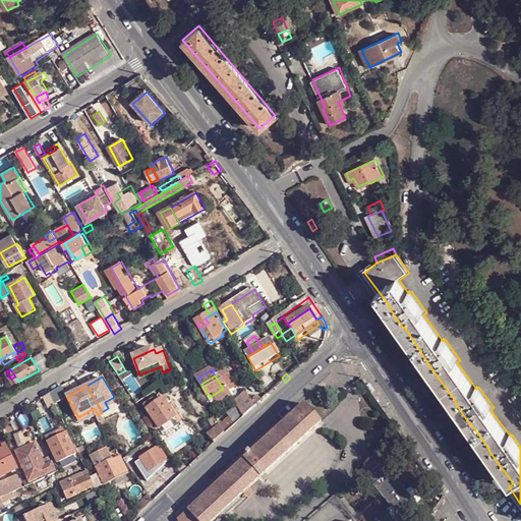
[(145,407),(149,412),(165,401),(168,399),(165,394),(145,407)]
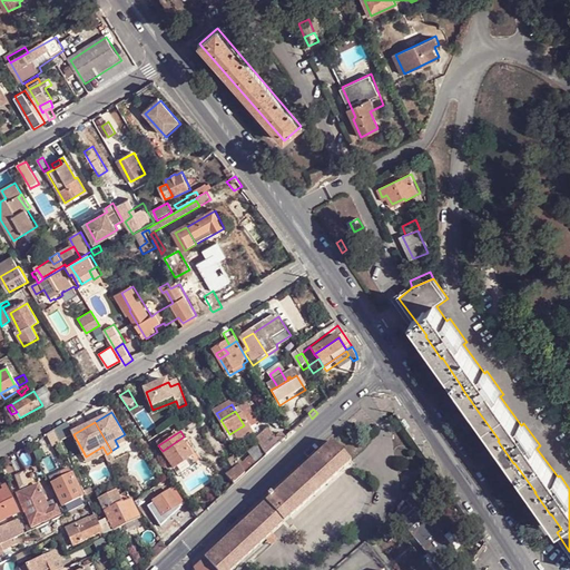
[(57,432),(49,436),(56,450),(64,446),(57,432)]
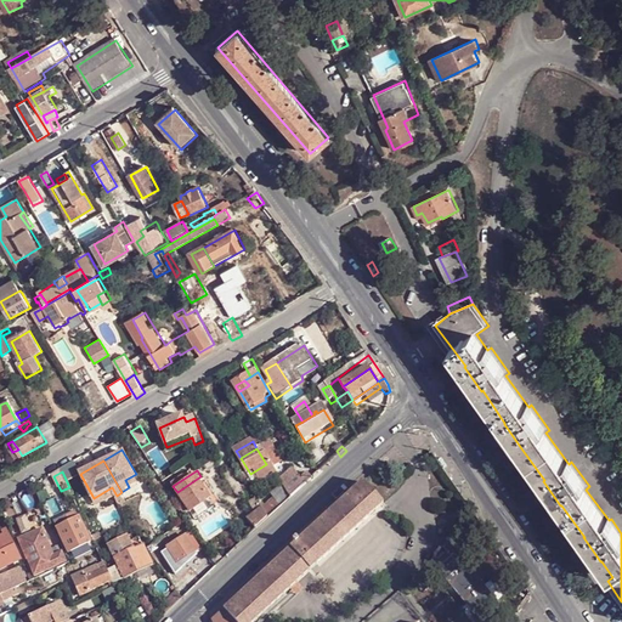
[(136,474),(125,480),(128,485),(139,479),(136,474)]
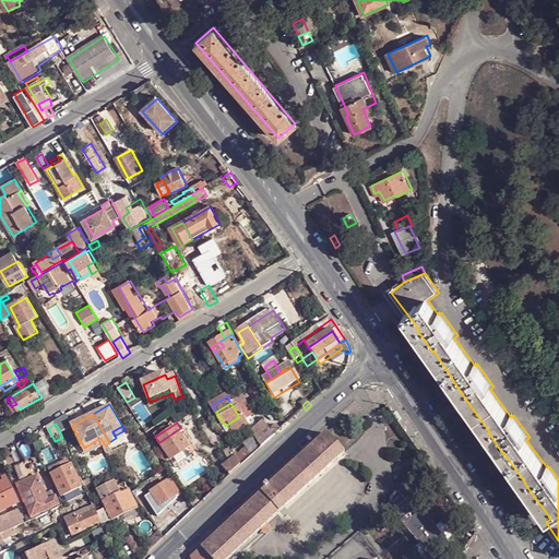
[(263,448),(282,431),(278,428),(277,426),(273,431),(271,429),(258,440),(263,448)]
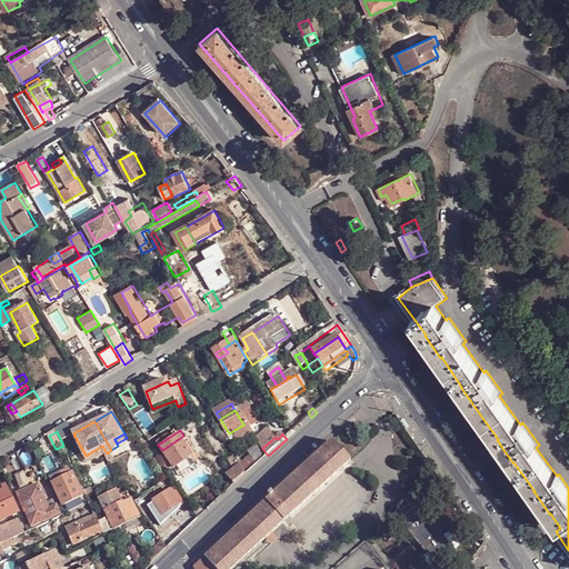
[(162,450),(176,470),(183,465),(186,467),(189,465),(188,462),(193,457),(180,438),(162,450)]
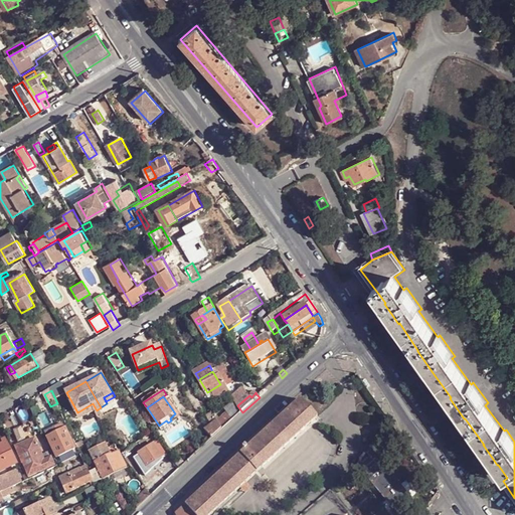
[(223,431),(242,412),(237,405),(235,400),(223,411),(225,415),(218,421),(223,431)]
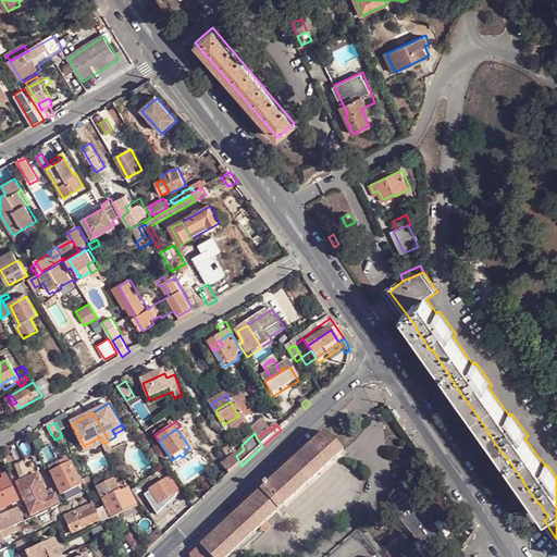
[(341,457),(322,436),(270,483),(269,481),(265,485),(267,486),(263,491),(281,510),(341,457)]
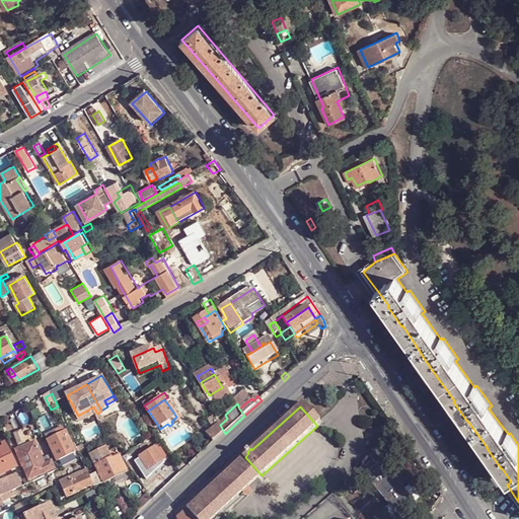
[(215,416),(200,427),(206,435),(209,432),(220,425),(215,416)]
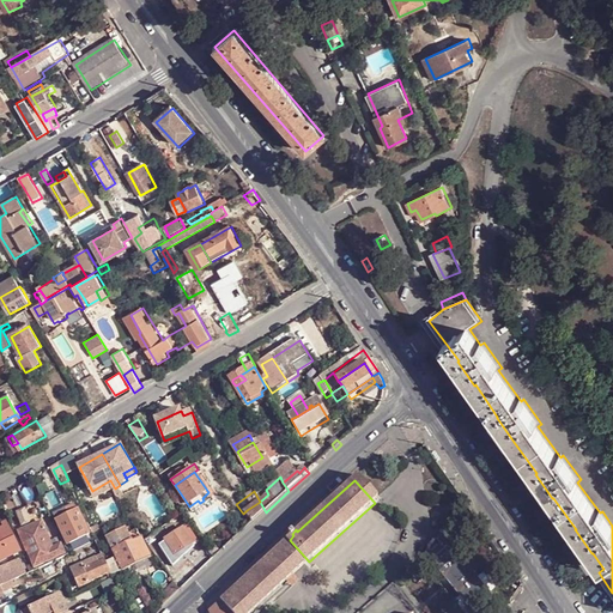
[(260,502),(247,510),(254,523),(266,513),(260,502)]
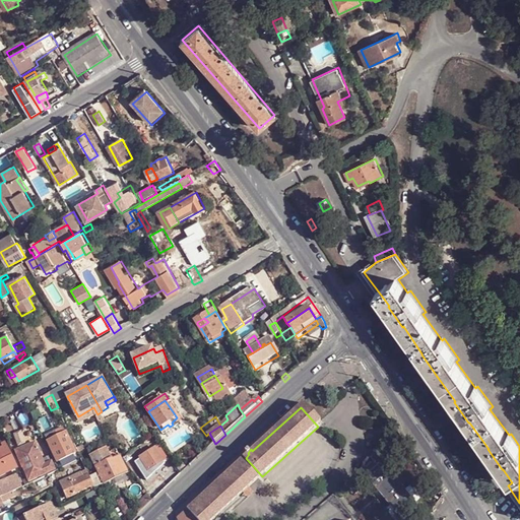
[(58,433),(60,438),(68,435),(65,430),(58,433)]
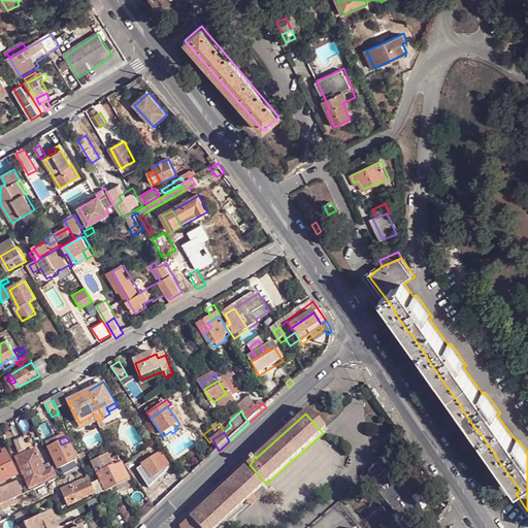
[(15,454),(25,452),(22,439),(13,441),(15,454)]
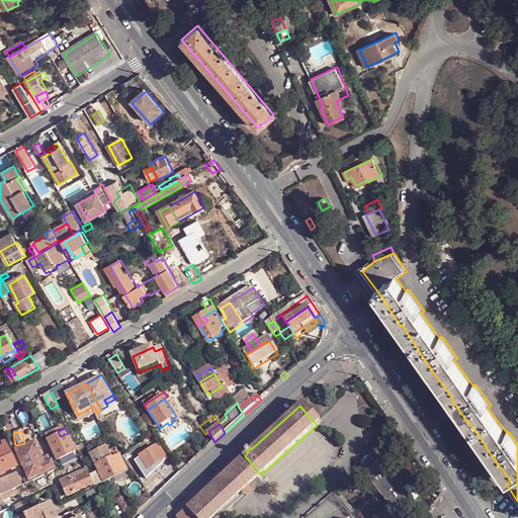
[(77,453),(68,433),(60,436),(50,441),(59,462),(77,453)]
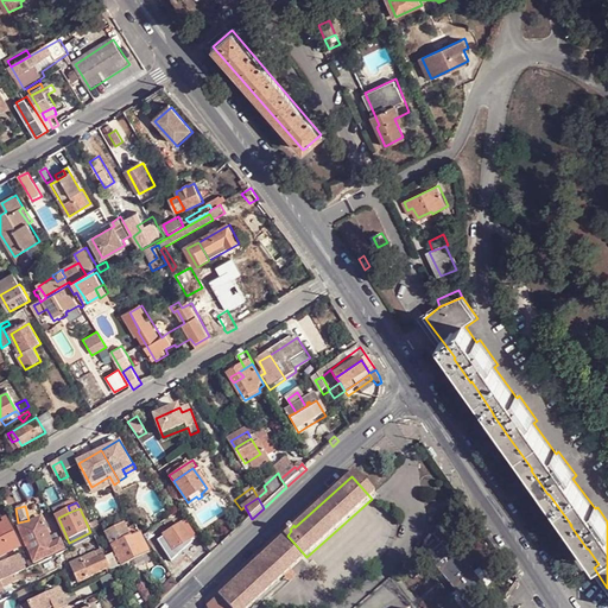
[(238,532),(246,525),(240,519),(236,517),(225,527),(233,536),(238,532)]
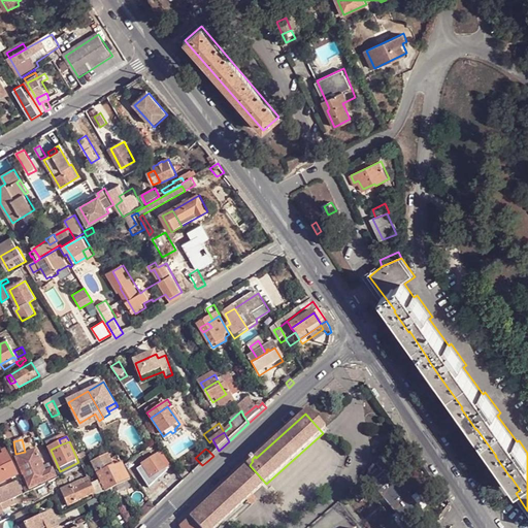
[(45,468),(38,452),(14,461),(23,479),(25,477),(31,491),(59,479),(53,466),(45,468)]
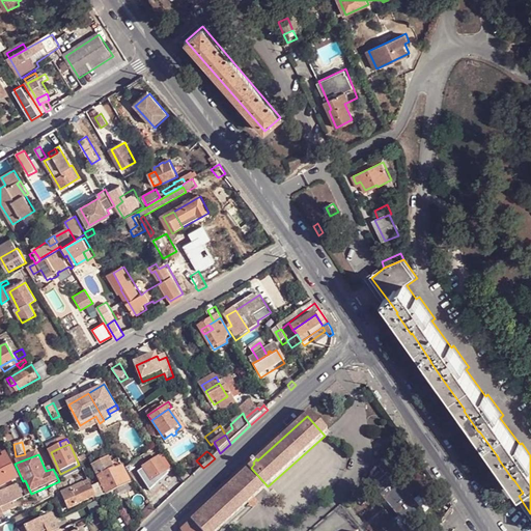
[(162,459),(166,468),(170,465),(166,457),(162,459)]
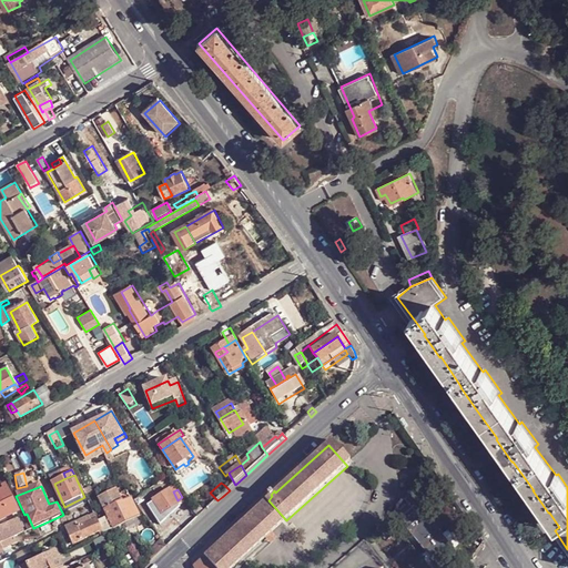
[(0,520),(20,511),(11,493),(8,494),(6,490),(0,493),(0,520)]
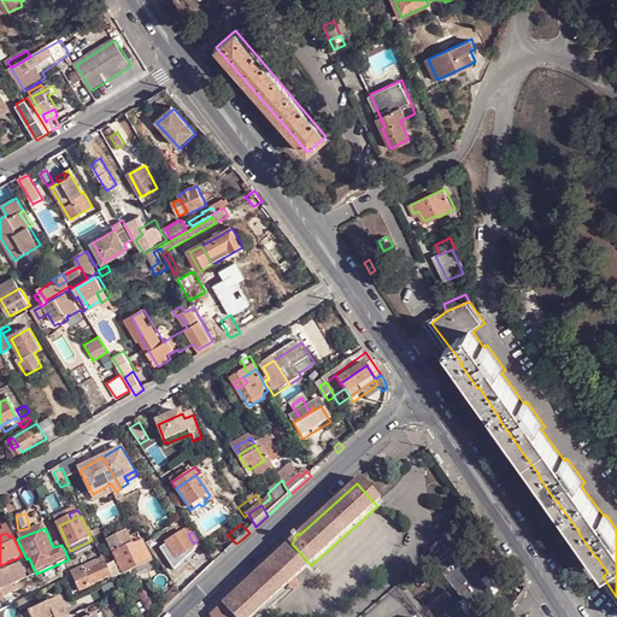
[(187,533),(166,544),(177,562),(197,550),(193,544),(188,534),(187,533)]
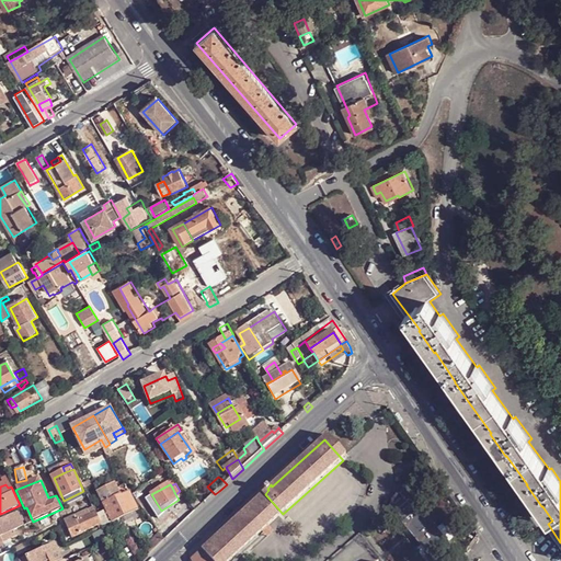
[(112,500),(107,492),(101,495),(105,504),(112,500)]
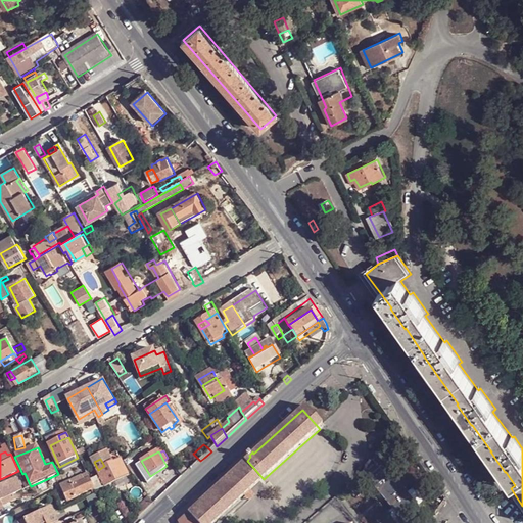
[(122,459),(113,462),(104,466),(98,470),(101,476),(107,488),(130,476),(122,459)]
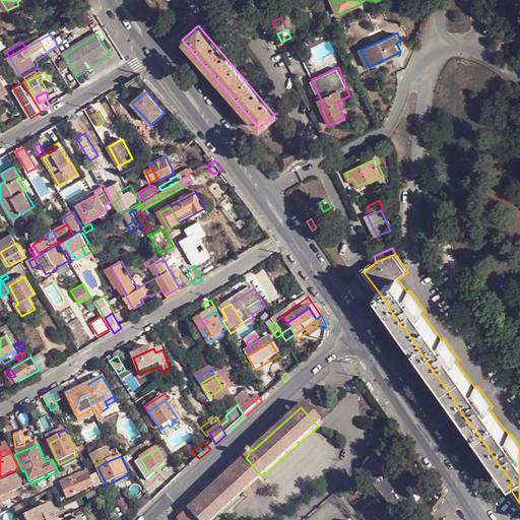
[(246,458),(180,518),(181,519),(214,519),(262,476),(246,458)]
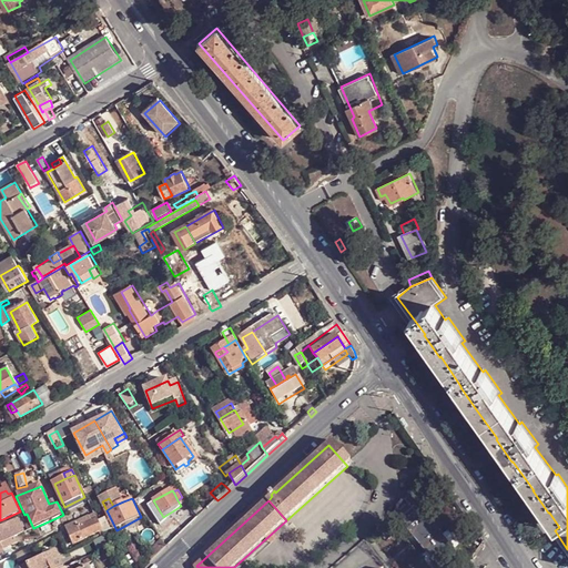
[(416,508),(404,517),(438,561),(434,566),(435,567),(445,567),(460,556),(419,505),(416,508)]
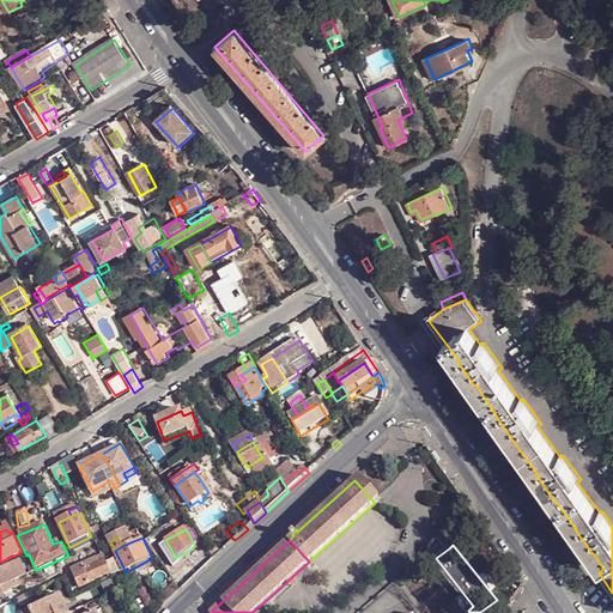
[(126,572),(119,558),(108,563),(114,577),(126,572)]
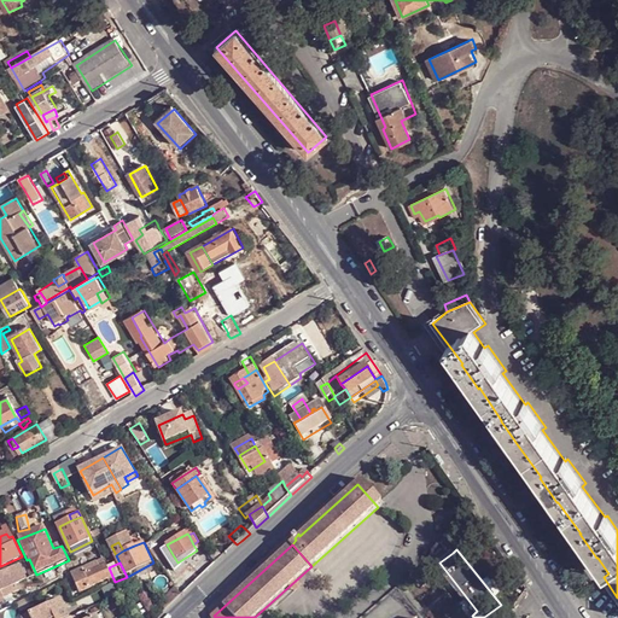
[(22,566),(3,576),(1,581),(0,581),(0,595),(3,594),(18,588),(29,582),(22,566)]
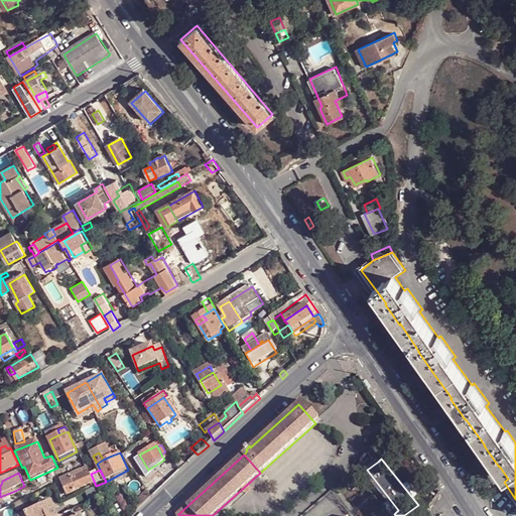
[(90,473),(72,481),(77,491),(91,485),(93,489),(97,487),(96,486),(91,474),(90,473)]
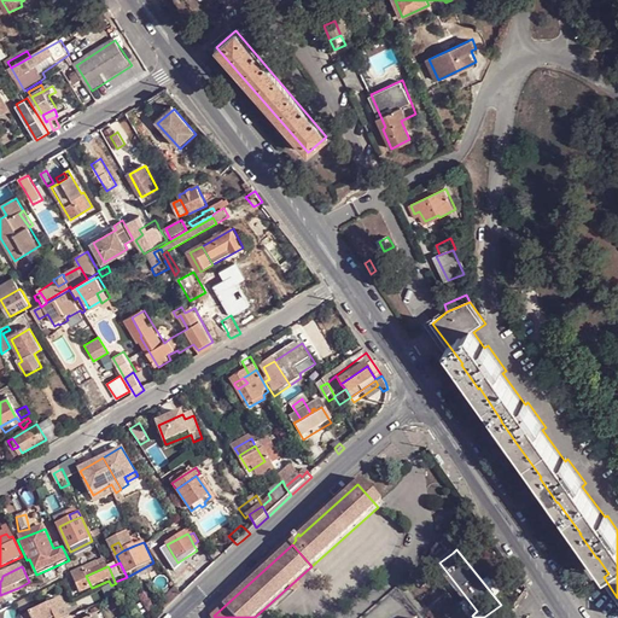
[(83,592),(92,588),(86,576),(79,579),(83,592)]
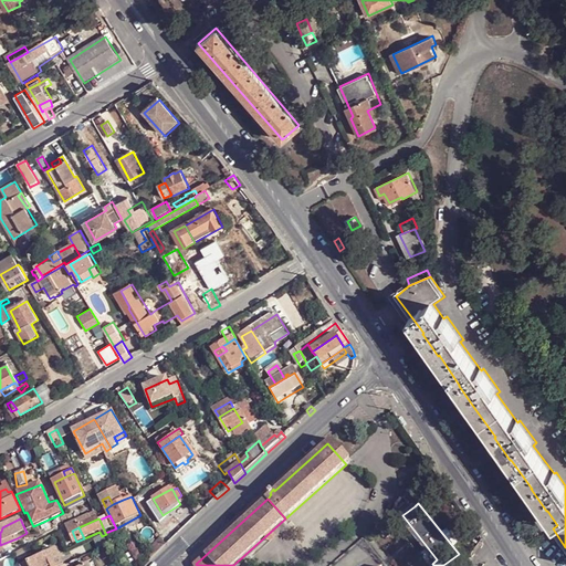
[(6,551),(20,543),(17,538),(2,544),(6,551)]
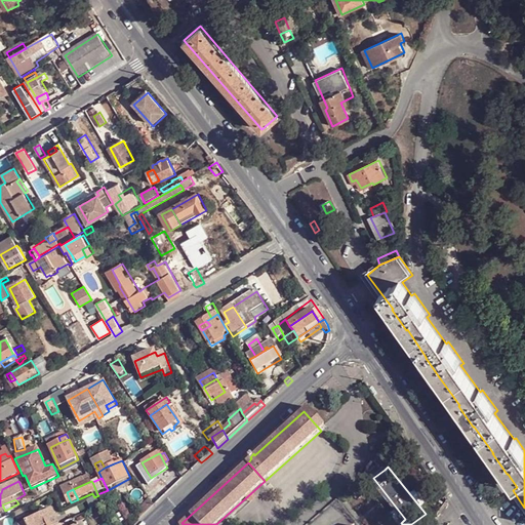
[(345,524),(353,520),(341,503),(309,524),(345,524)]
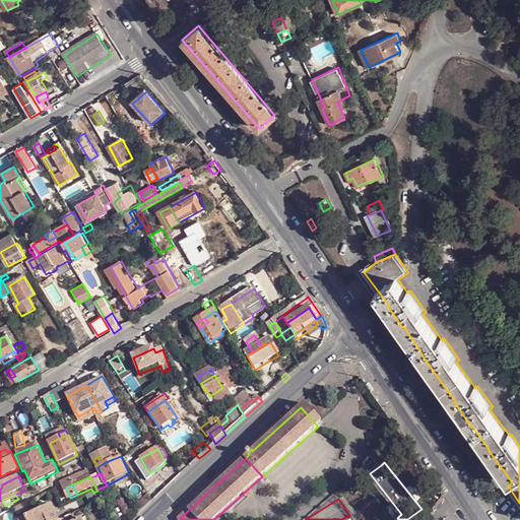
[(23,506),(13,511),(17,519),(27,514),(23,506)]
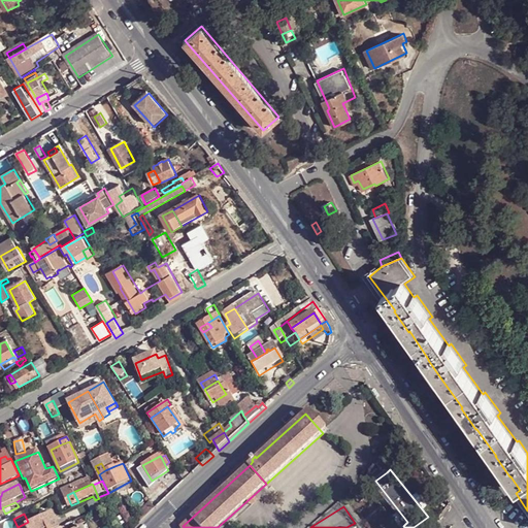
[(58,527),(52,514),(42,518),(46,527),(58,527)]
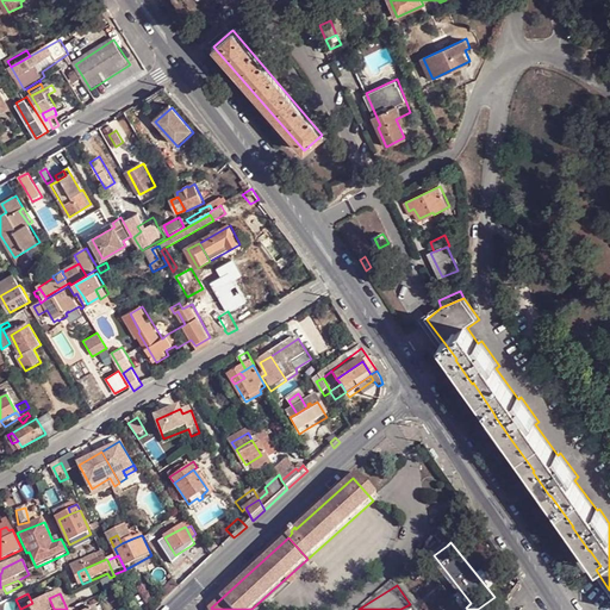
[(32,609),(54,609),(49,598),(31,607),(32,609)]
